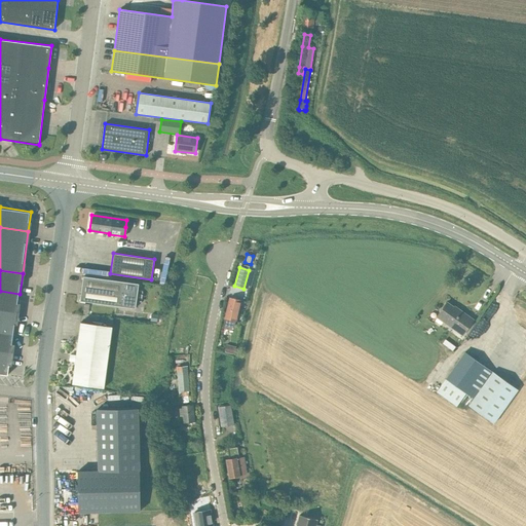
[(80,301),(135,308),(139,284),(83,276),(80,301)]
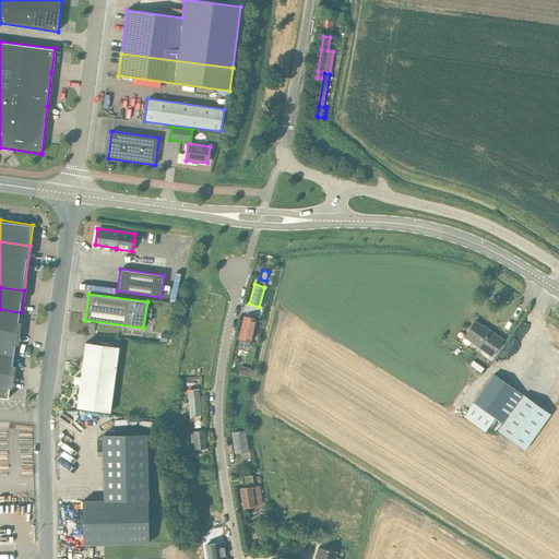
[(0,309),(0,376),(12,377),(21,312),(0,309)]
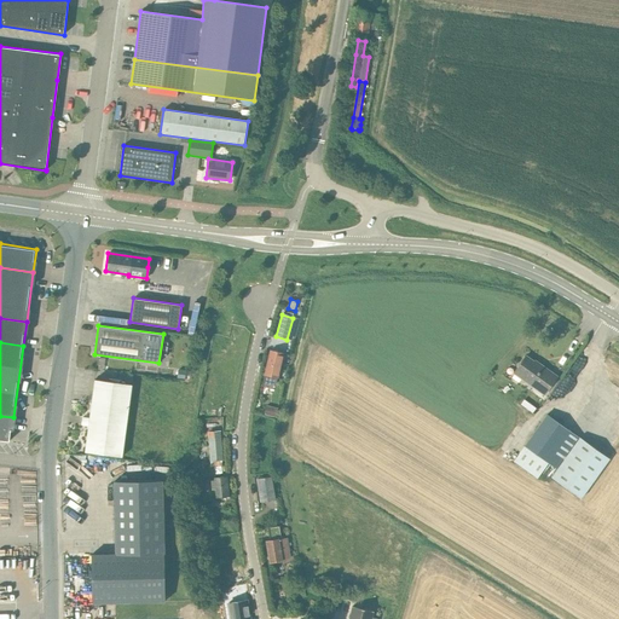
[(270,351),(265,375),(266,375),(264,382),(266,386),(272,387),(276,385),(277,377),(278,377),(284,354),(270,351)]
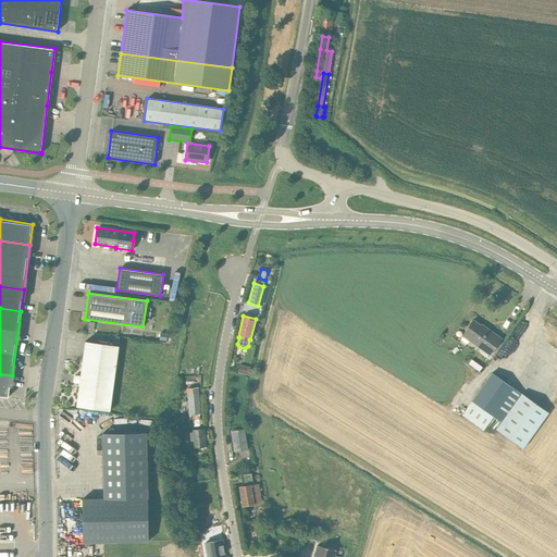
[(461,335),(490,356),(502,338),(485,326),(484,327),(473,320),(461,335)]
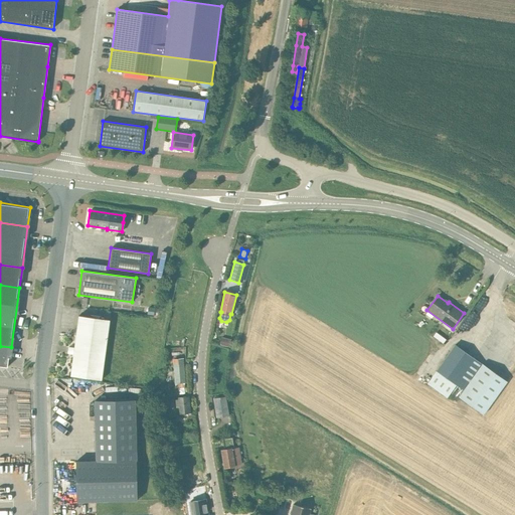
[(73,354),(70,376),(102,380),(110,320),(78,316),(74,348),(68,347),(67,353),(73,354)]
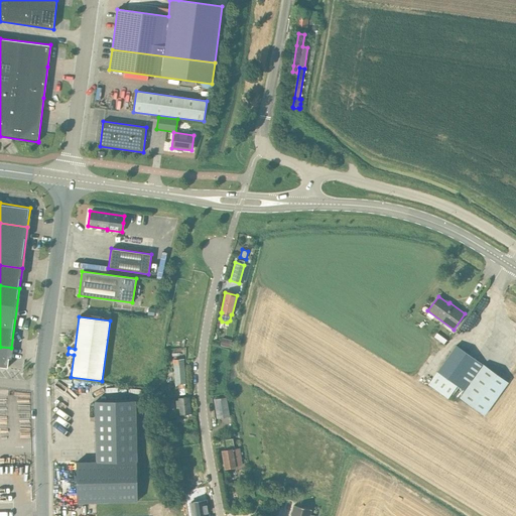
[(437,334),(434,337),(443,345),(446,341),(437,334)]
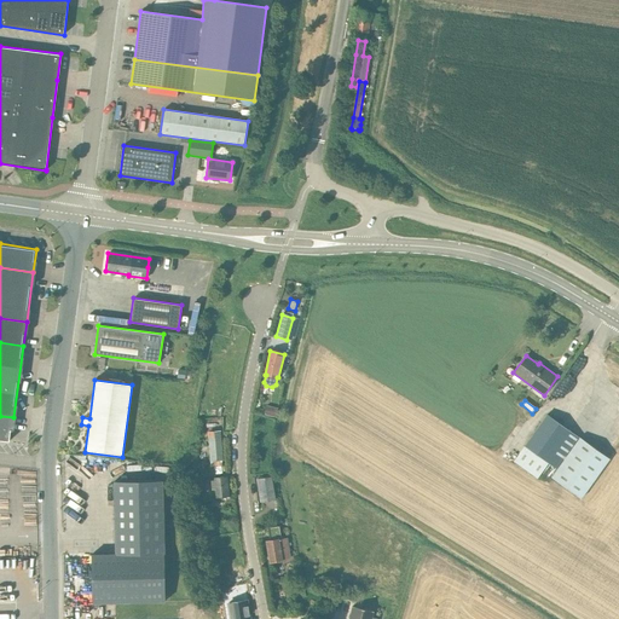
[(276,417),(278,408),(266,405),(264,414),(276,417)]
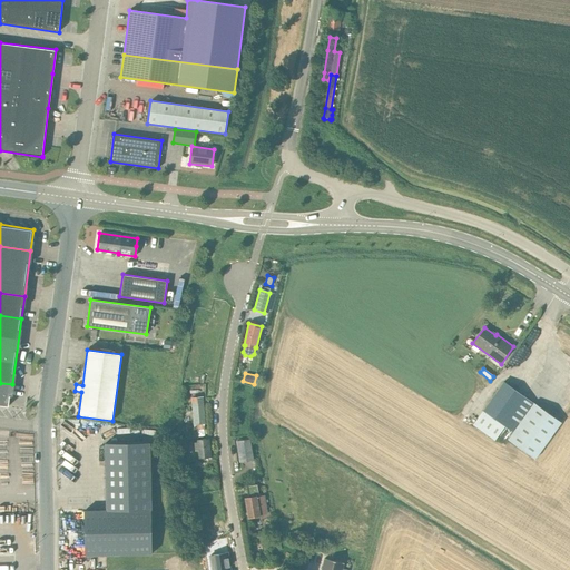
[(508,439),(534,459),(561,422),(503,382),(483,411),(473,425),(494,440),(504,426),(513,432),(508,439)]
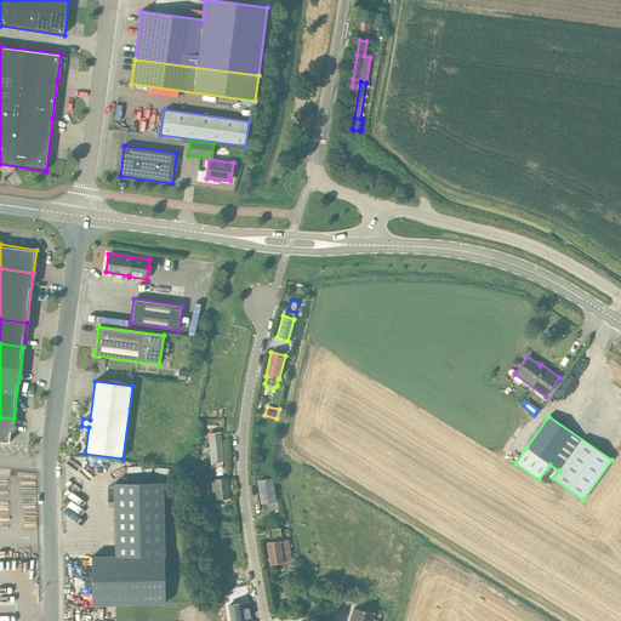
[(0,417),(0,442),(10,444),(13,419),(0,417)]
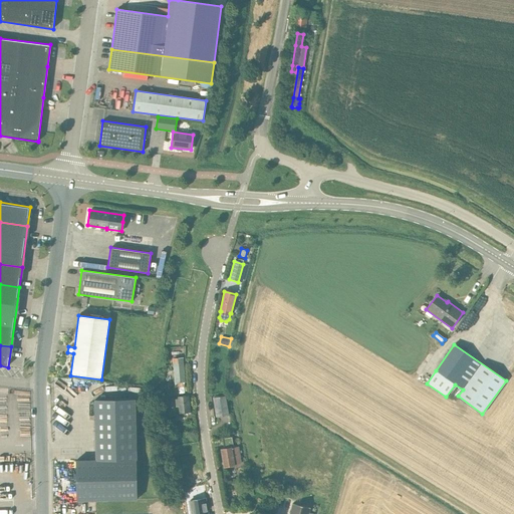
[(173,359),(173,362),(173,363),(174,379),(174,382),(175,388),(183,388),(185,388),(185,381),(183,359),(183,358),(179,358),(173,359)]
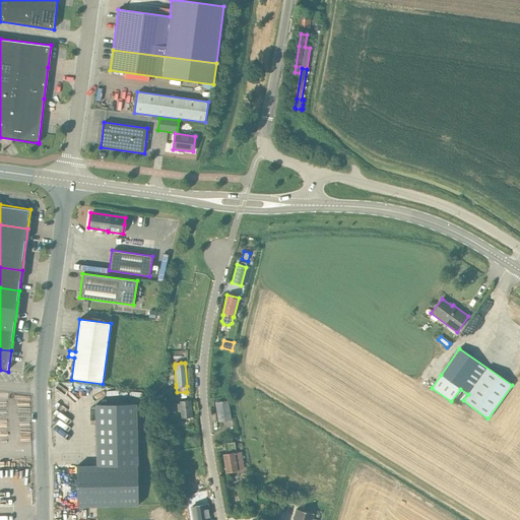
[(191,400),(179,401),(180,403),(177,403),(178,411),(180,411),(181,417),(192,416),(191,400)]
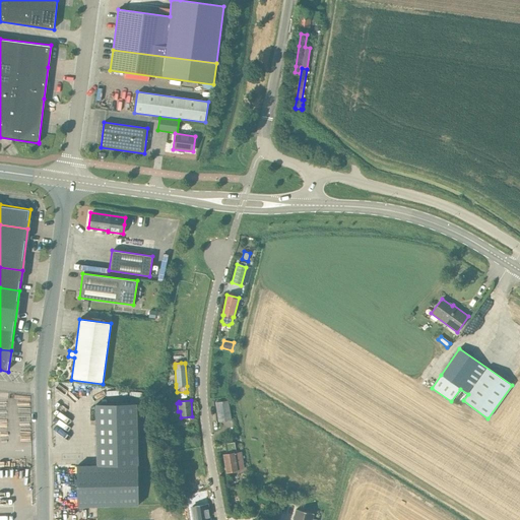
[(231,419),(228,401),(215,403),(218,421),(231,419)]
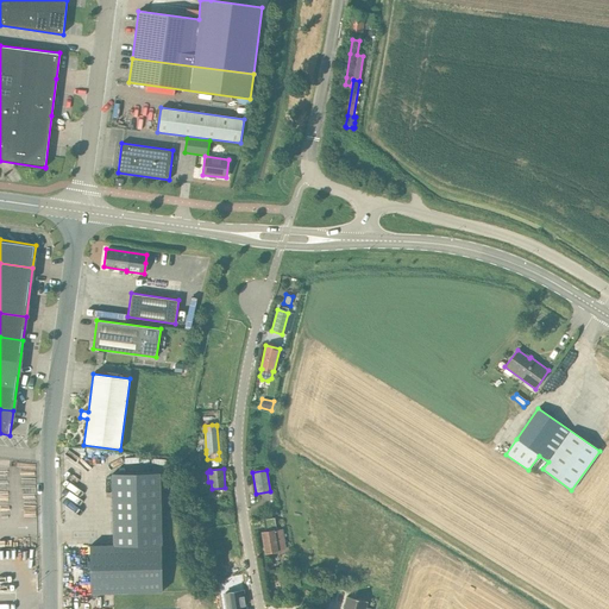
[(161,545),(162,545),(159,472),(112,473),(113,545),(89,545),(90,594),(162,592),(161,545)]
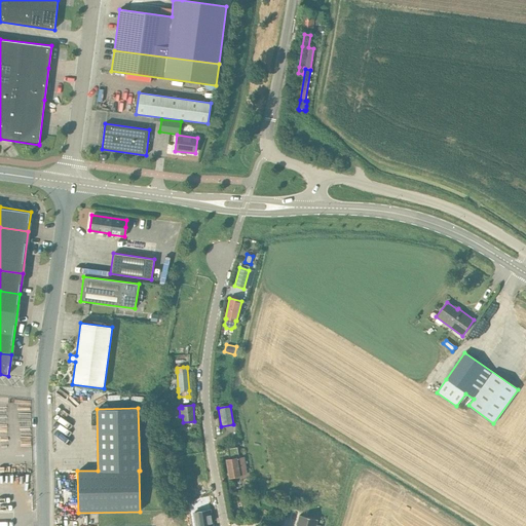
[(239,476),(247,474),(245,462),(241,462),(240,458),(238,458),(237,448),(228,449),(230,459),(226,460),(229,478),(239,476)]
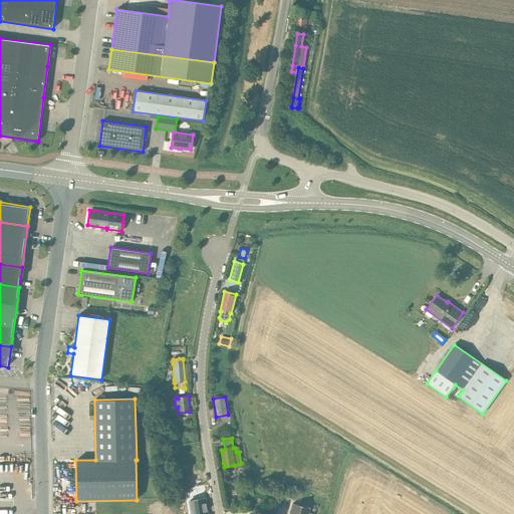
[(53,463),(54,501),(70,501),(70,462),(53,463)]
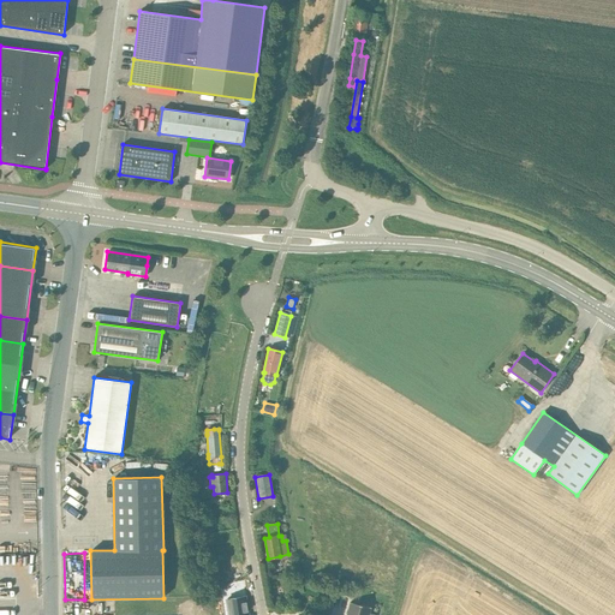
[(245,596),(227,599),(228,614),(248,614),(245,596)]
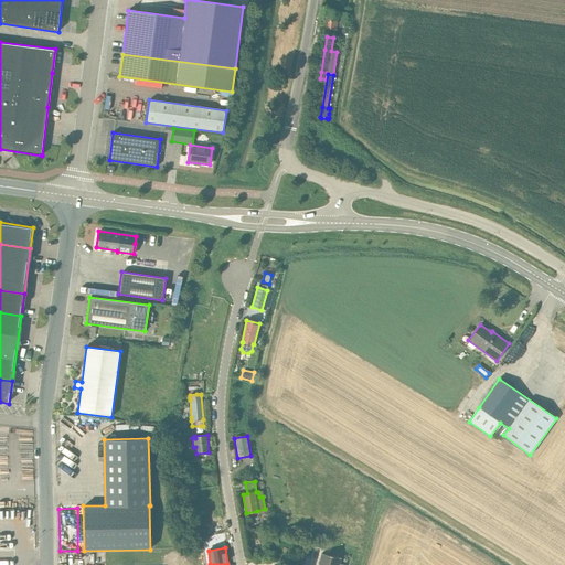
[(318,564),(343,564),(344,564),(340,564),(341,558),(321,553),(318,564)]
